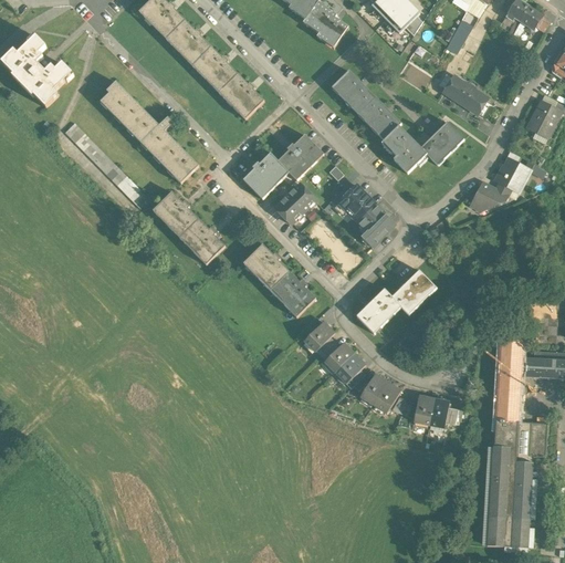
[(195,29),(174,8),(175,6),(170,0),(168,2),(166,0),(148,0),(138,10),(244,118),(263,98),(252,87),(254,86),(249,82),(248,83),(227,61),(228,60),(223,54),(221,56),(200,34),(201,33),(197,28),(195,29)]
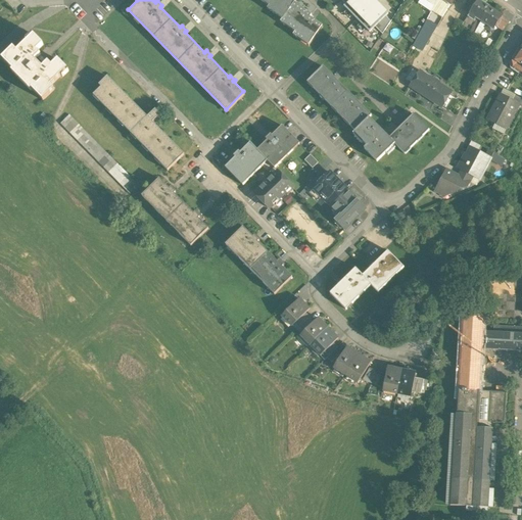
[(263,0),(268,3),(266,6),(281,16),(293,0),(263,0)]
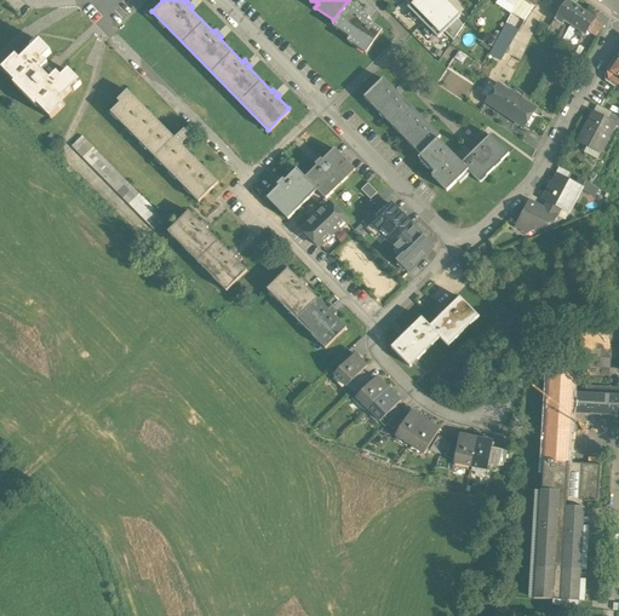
[(368,15),(348,0),(333,19),(331,23),(348,35),(347,39),(365,51),(380,28),(366,17),(368,15)]
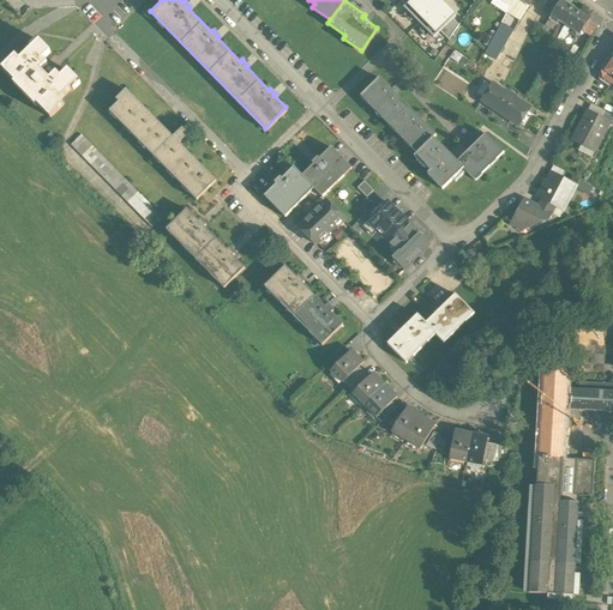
[(455,13),(440,0),(407,0),(404,2),(402,5),(432,35),(439,29),(451,16),(455,13)]
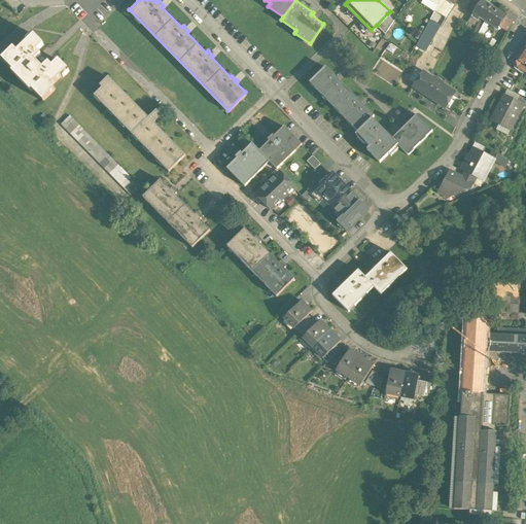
[(437,0),(433,8),(445,14),(452,2),(449,0),(437,0)]
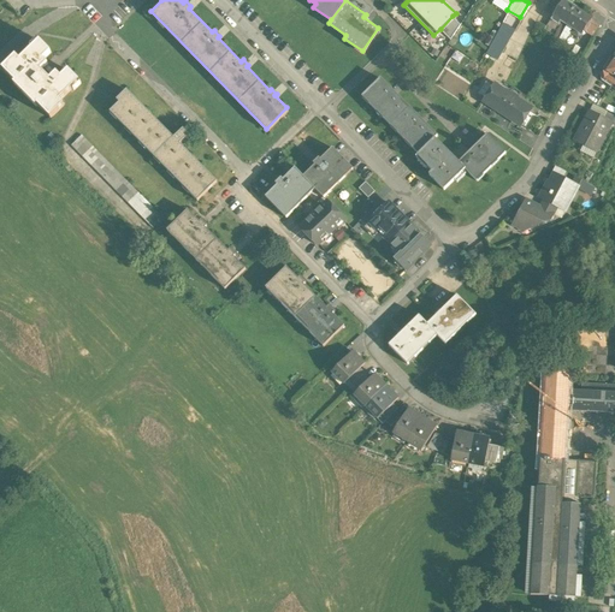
[(575,6),(566,0),(559,0),(551,13),(550,17),(557,22),(559,18),(561,21),(560,23),(563,25),(575,6)]
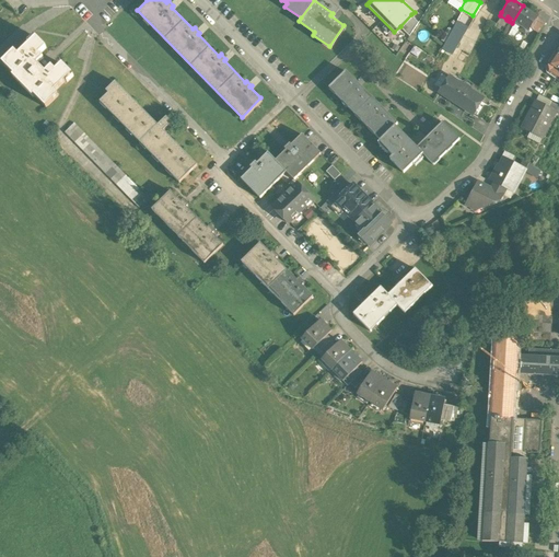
[(523,6),(512,23),(514,25),(516,22),(520,24),(517,26),(524,31),(526,28),(536,14),(523,6)]
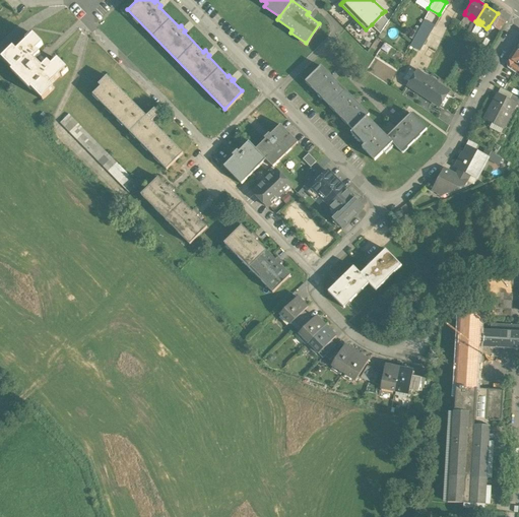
[(457,6),(451,16),(456,19),(462,9),(457,6)]
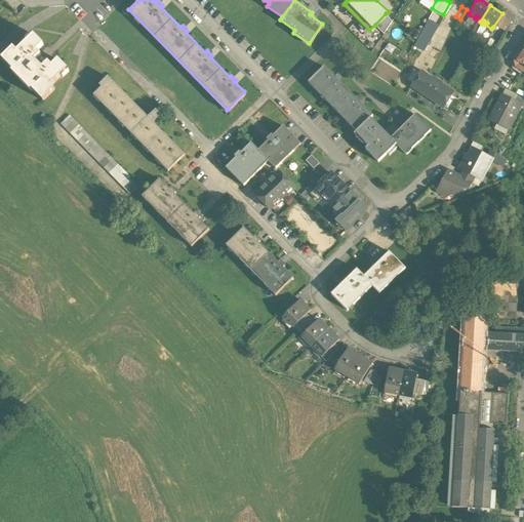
[(386,13),(375,25),(383,32),(391,19),(386,13)]
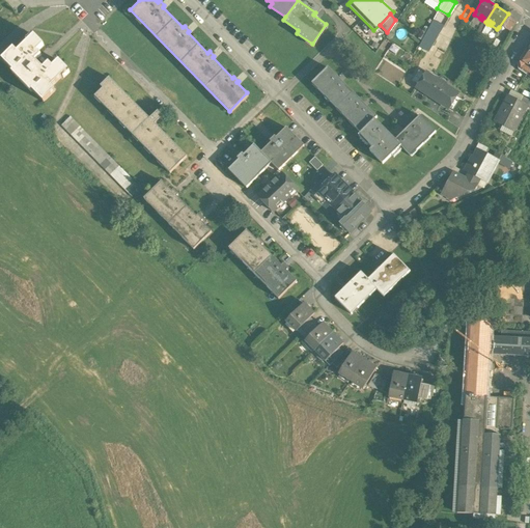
[(443,24),(431,18),(417,44),(427,50),(443,24)]
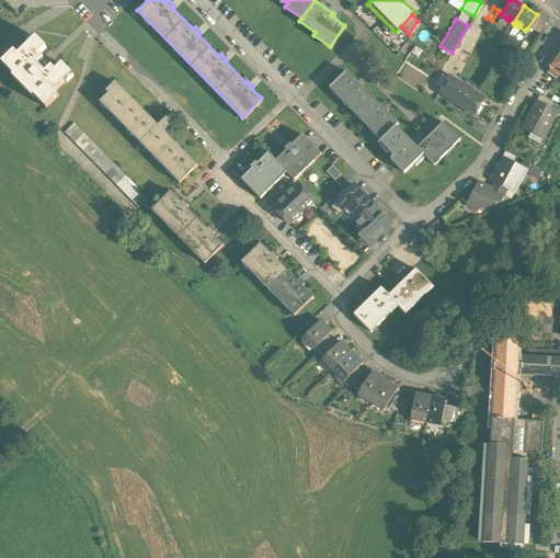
[(35,35),(18,53),(13,48),(1,60),(44,104),(57,93),(53,89),(71,71),(61,61),(55,68),(50,64),(47,67),(40,59),(43,55),(38,52),(45,45),(35,35)]
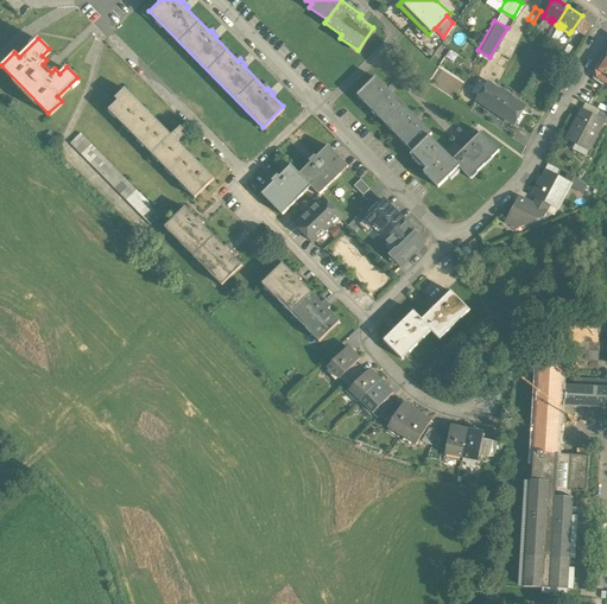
[(606,57),(601,53),(594,64),(595,68),(590,69),(590,70),(592,76),(606,87),(606,57)]
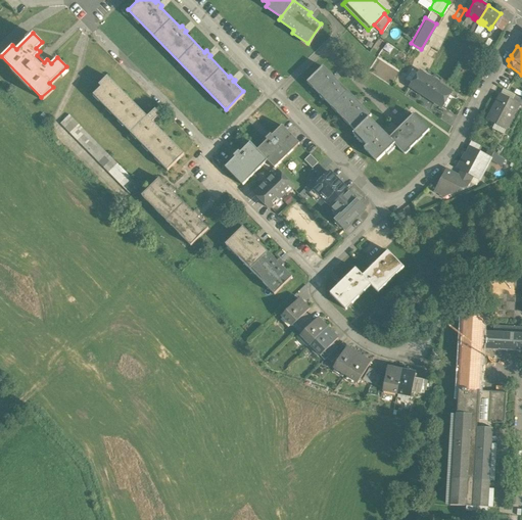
[(412,111),(387,136),(368,115),(370,113),(322,64),(305,80),(363,138),(361,139),(366,143),(363,146),(375,159),(393,142),(404,152),(428,128),(412,111)]
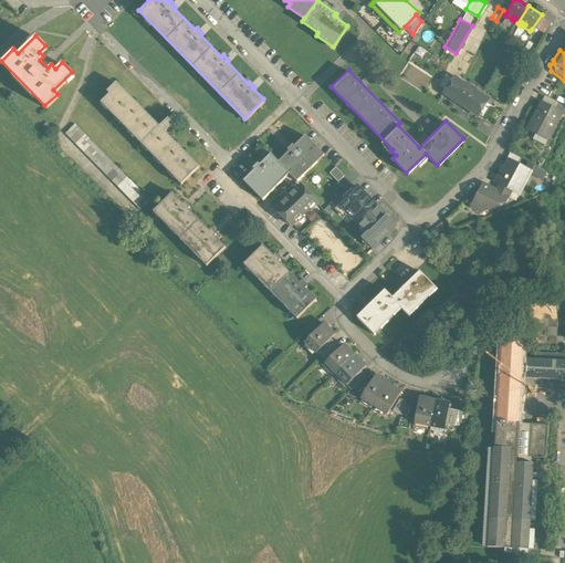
[(446,74),(439,84),(445,87),(451,77),(446,74)]
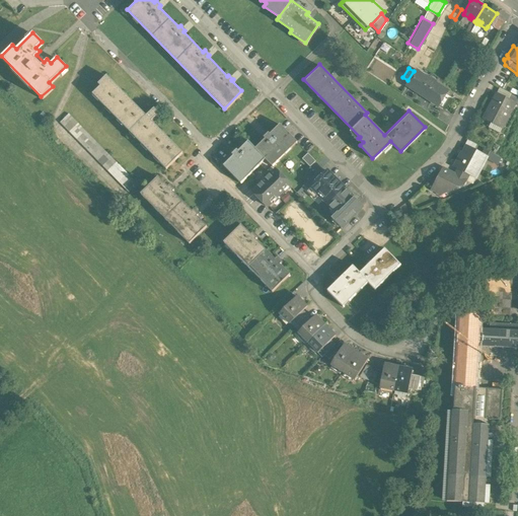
[(408,80),(405,83),(437,103),(446,88),(416,69),(414,71),(408,80)]
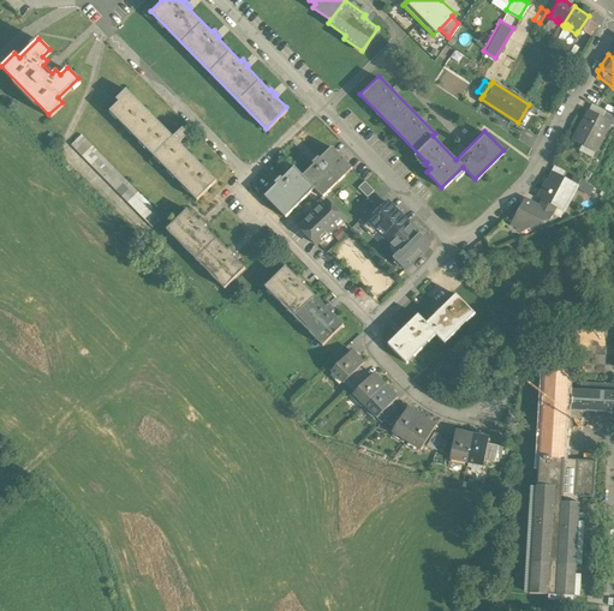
[(182,125),(172,135),(125,87),(115,96),(118,100),(108,109),(196,198),(215,179),(180,143),(178,141),(180,138),(188,131),(182,125)]
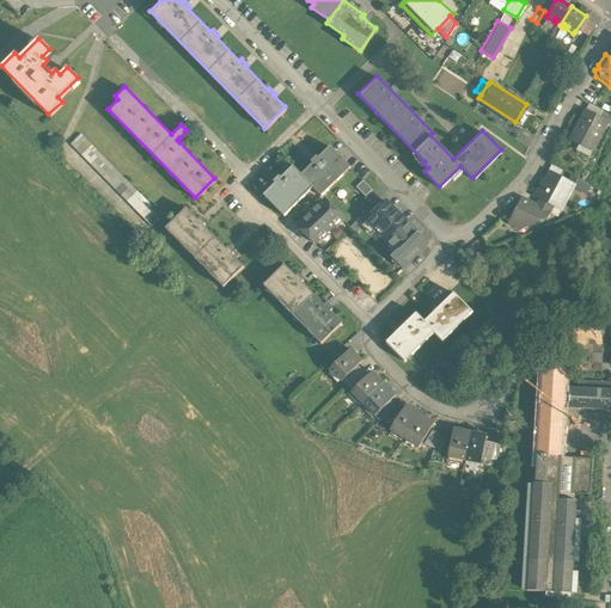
[(610,112),(602,108),(598,115),(605,120),(610,122),(610,112)]
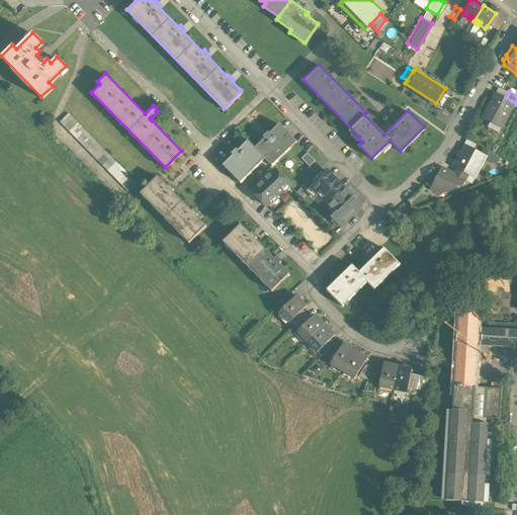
[(506,97),(494,92),(488,103),(491,105),(485,117),(500,124),(512,101),(506,97)]
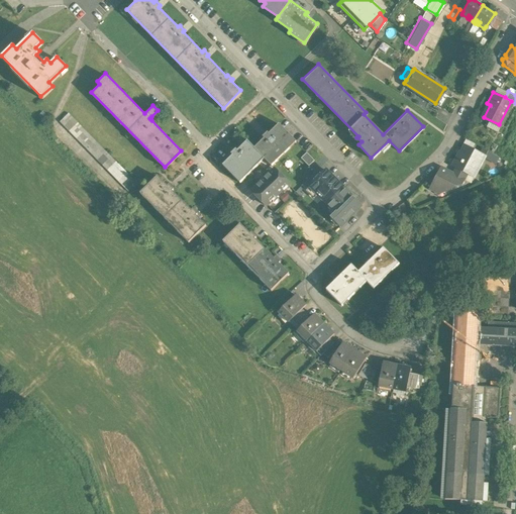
[(135,181),(67,111),(59,119),(127,189),(135,181)]
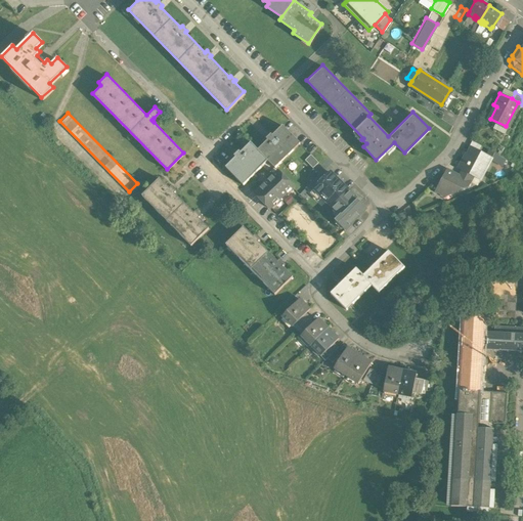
[(270,132),(265,137),(267,138),(257,148),(267,159),(274,166),(299,141),(281,124),(271,133),(270,132)]
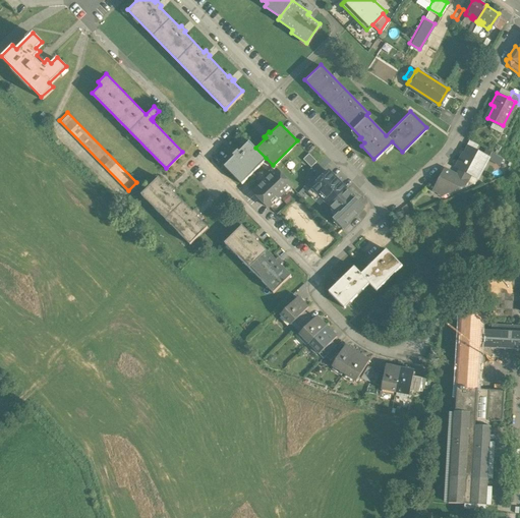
[(248,140),(238,150),(236,148),(232,153),(233,155),(224,164),(241,182),(266,158),(255,148),(248,140)]
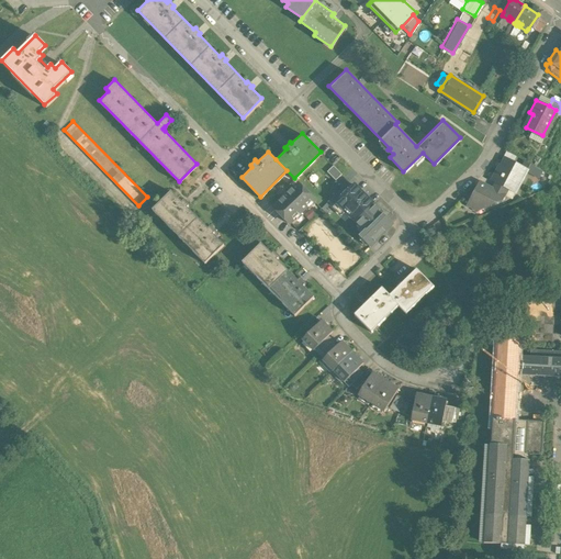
[(520,165),(504,156),(500,164),(497,164),(491,178),(495,180),(507,187),(514,190),(525,169),(526,168),(520,165)]
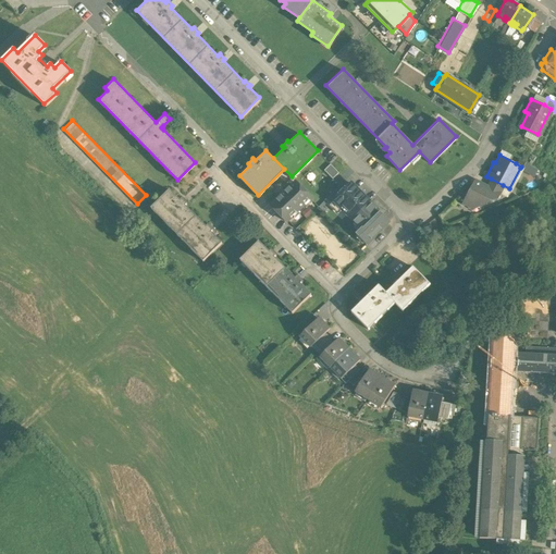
[(530,163),(518,157),(516,163),(521,167),(520,168),(527,171),(530,163)]
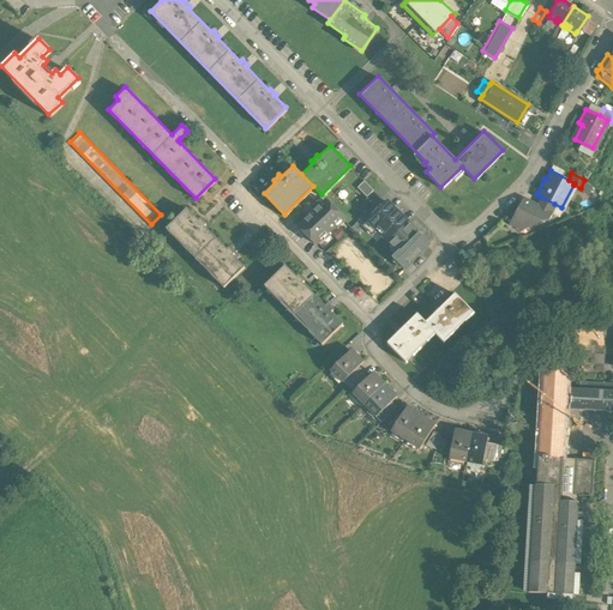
[(372,188),(362,179),(356,185),(366,194),(372,188)]
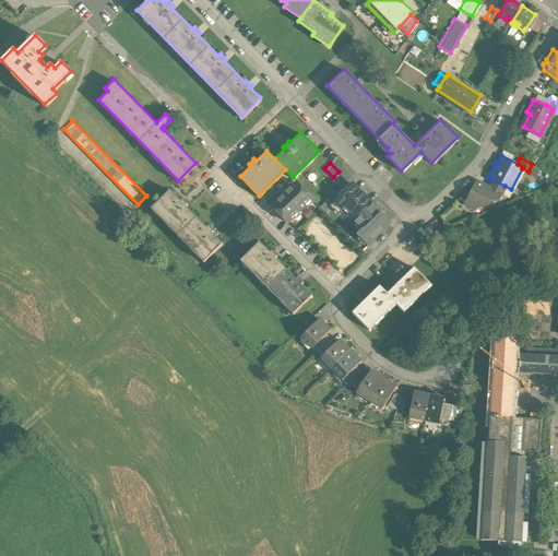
[(488,186),(476,179),(465,200),(466,202),(471,204),(473,204),(475,200),(481,203),(498,196),(499,192),(488,187),(488,186)]
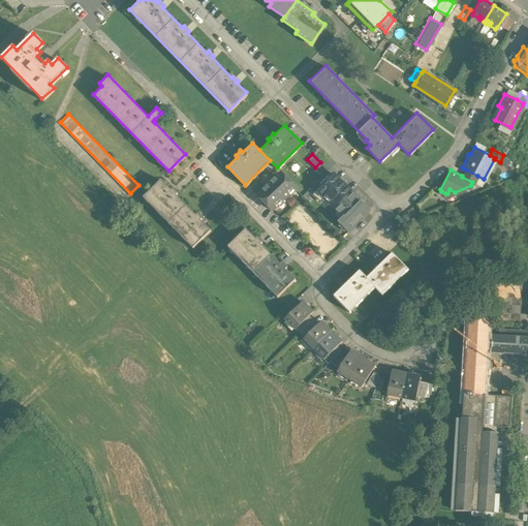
[(462,176),(462,177),(472,182),(473,183),(477,176),(466,169),(462,176)]
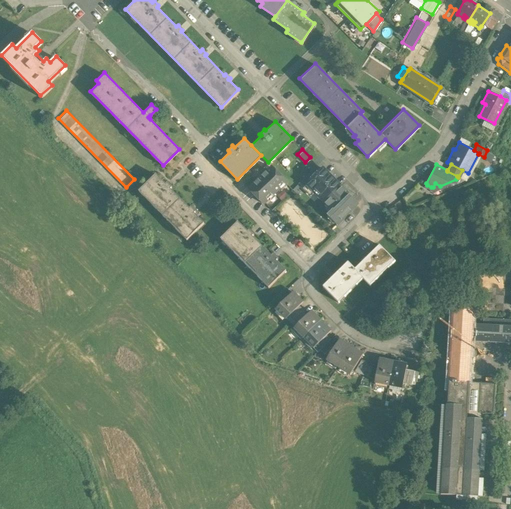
[(271,165),(248,187),(262,202),(285,180),(271,165)]
